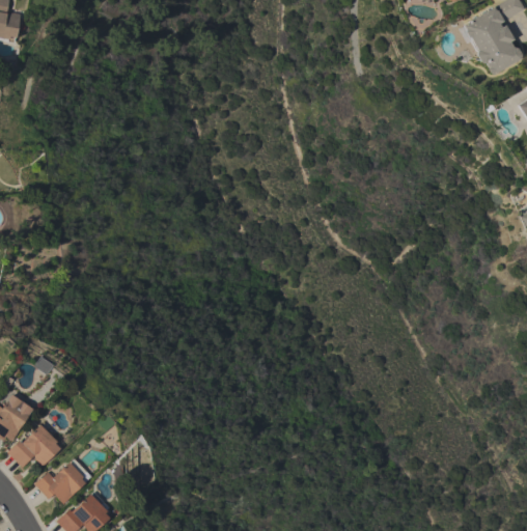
[(0,0),(9,0),(8,11),(21,14),(17,37),(16,37),(15,43),(0,39),(0,0)]
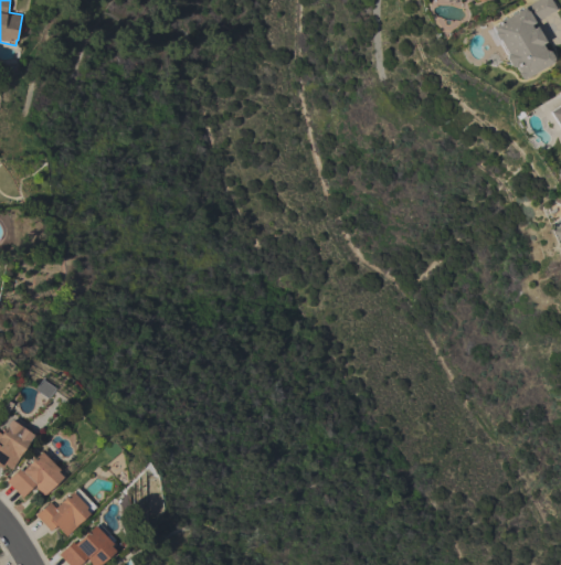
[(497,46),(488,31),(494,28),(494,27),(539,0),(554,0),(560,9),(532,25),(535,29),(539,27),(548,42),(543,44),(547,50),(551,51),(556,59),(554,62),(524,80),(522,78),(521,78),(519,73),(519,72),(517,67),(511,66),(507,59),(508,53),(507,54),(501,44),(497,46)]
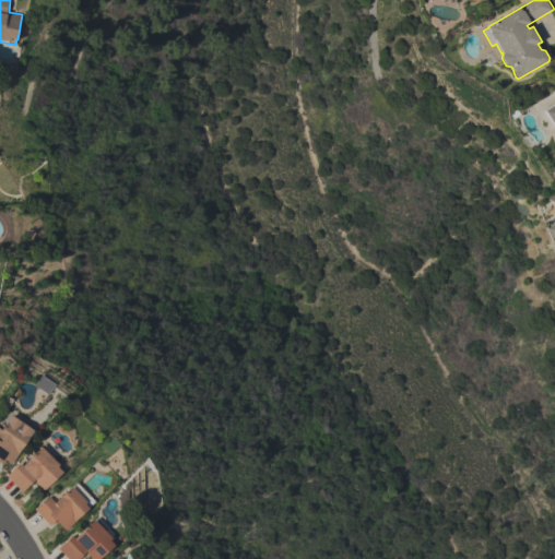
[(37,388),(50,394),(56,383),(43,377),(37,388)]
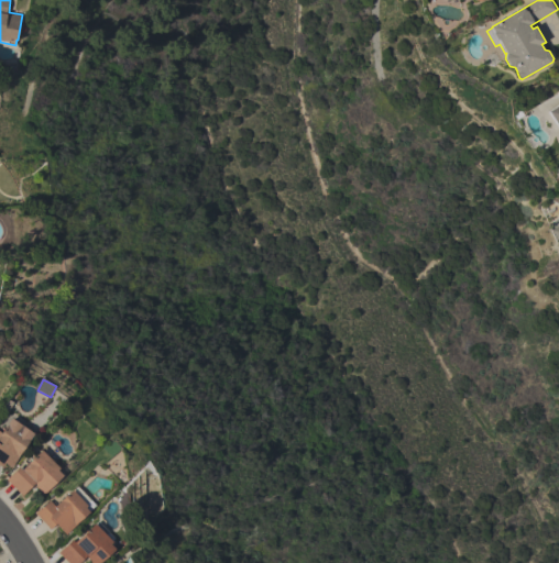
[(11,423),(14,419),(18,420),(25,424),(28,431),(25,433),(28,434),(26,438),(31,441),(26,449),(14,467),(8,463),(6,466),(0,463),(0,437),(3,432),(4,432),(10,422),(11,423)]
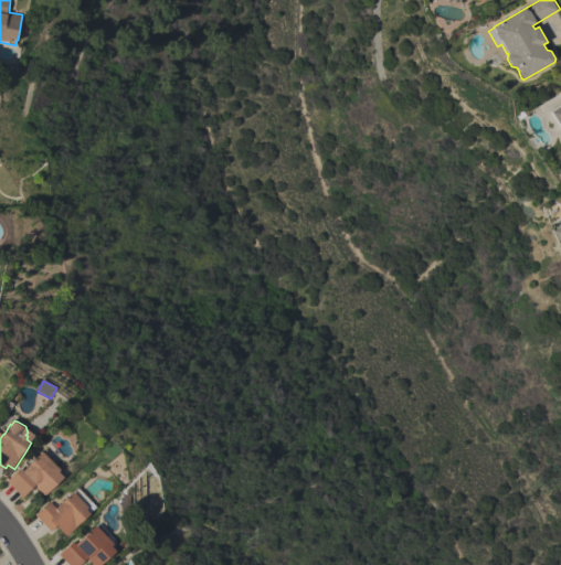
[(62,470),(60,471),(65,477),(46,496),(39,488),(40,487),(38,484),(25,498),(9,481),(22,468),(24,470),(44,451),(62,470)]
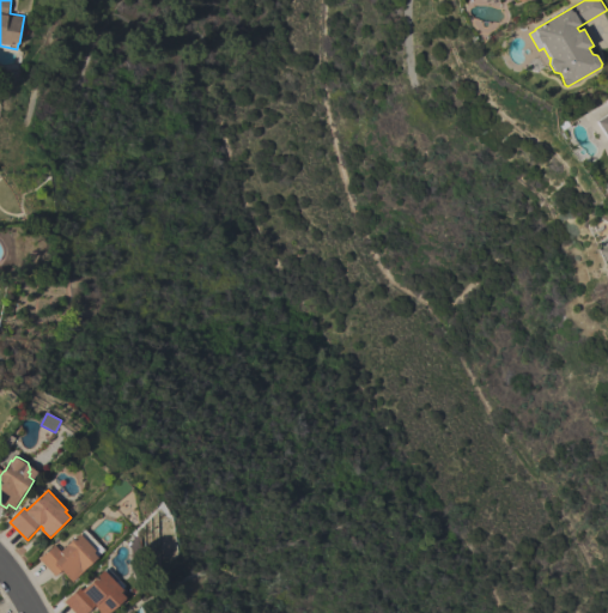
[(74,582),(64,570),(58,576),(42,559),(56,545),(62,551),(81,533),(81,534),(86,529),(101,545),(96,550),(97,550),(95,552),(99,557),(92,564),(92,565),(74,582)]
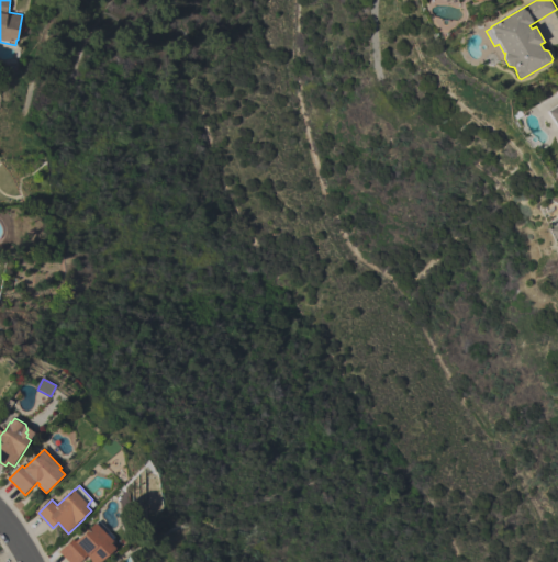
[(99,520),(115,538),(112,540),(113,541),(112,542),(116,548),(101,561),(95,561),(92,560),(93,560),(89,554),(80,561),(71,561),(62,551),(75,539),(76,541),(96,523),(97,523),(99,520)]
